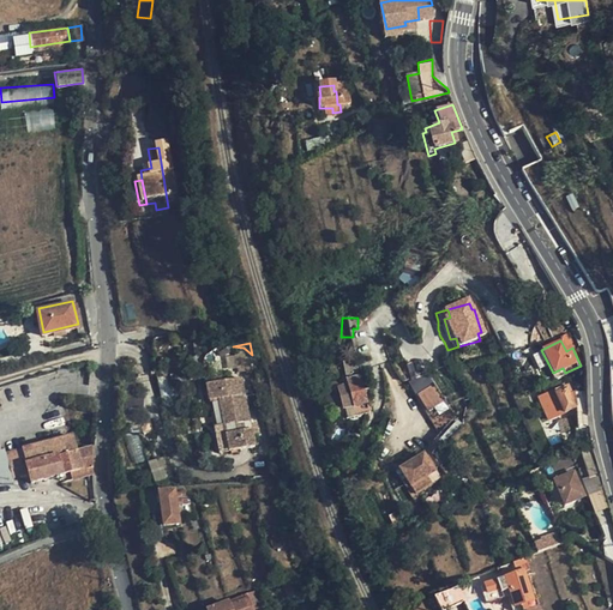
[(253,364),(252,355),(244,348),(233,346),(230,346),(235,368),(253,364)]
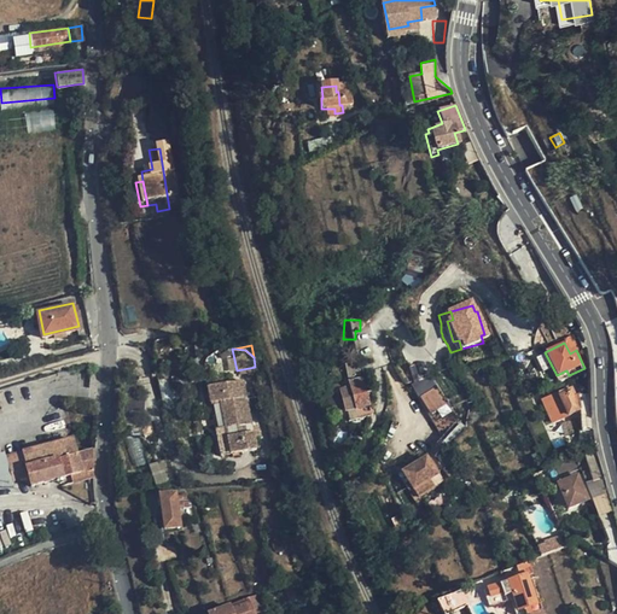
[(431,376),(415,385),(429,410),(446,401),(431,376)]
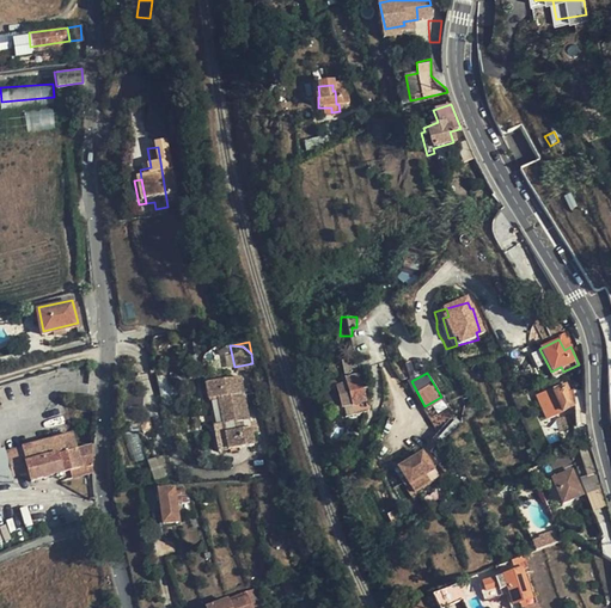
[(217,395),(221,421),(226,447),(227,449),(255,444),(240,374),(205,381),(208,398),(217,395)]
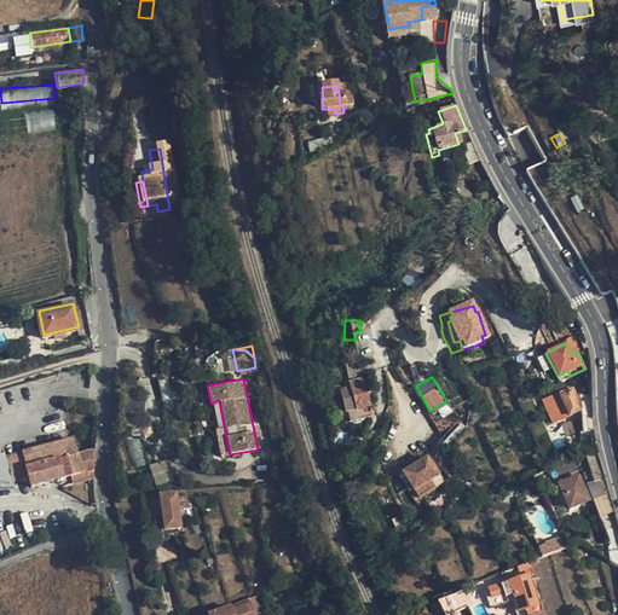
[(365,407),(363,393),(368,392),(367,383),(362,384),(361,381),(348,383),(350,388),(339,390),(344,412),(348,412),(350,418),(357,417),(354,408),(365,407)]
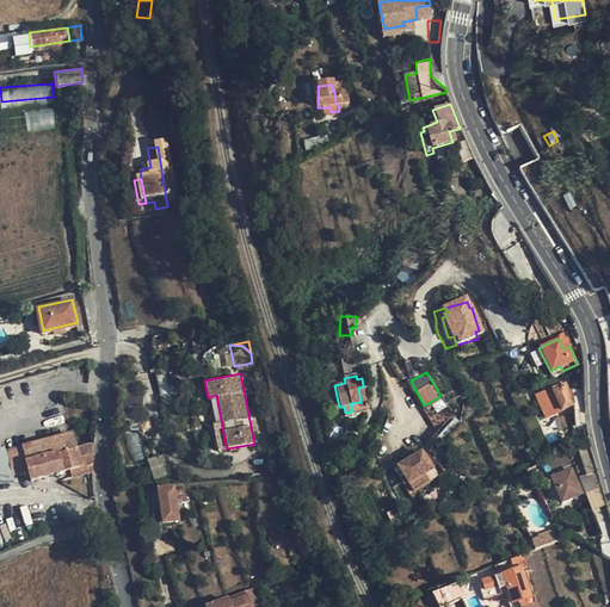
[(543,414),(570,406),(562,386),(553,390),(550,386),(549,386),(535,392),(543,414)]
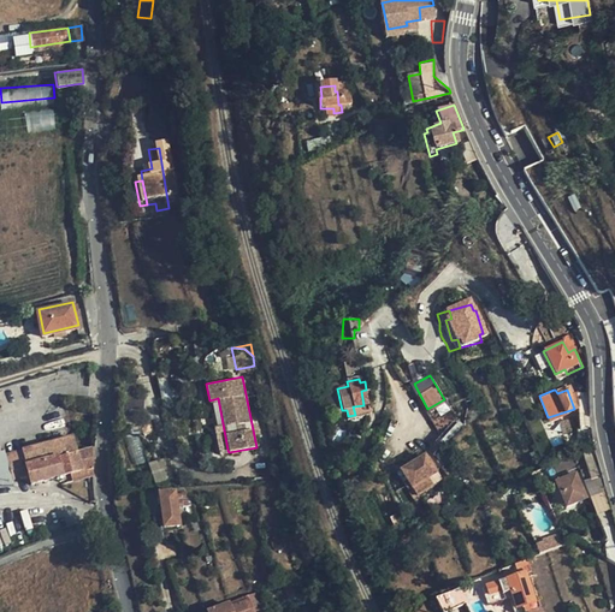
[(228,450),(223,423),(214,426),(219,451),(228,450)]
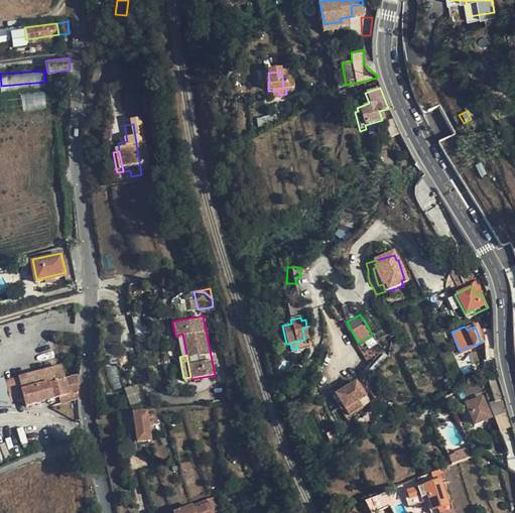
[(491,366),(489,356),(480,360),(483,370),(491,366)]
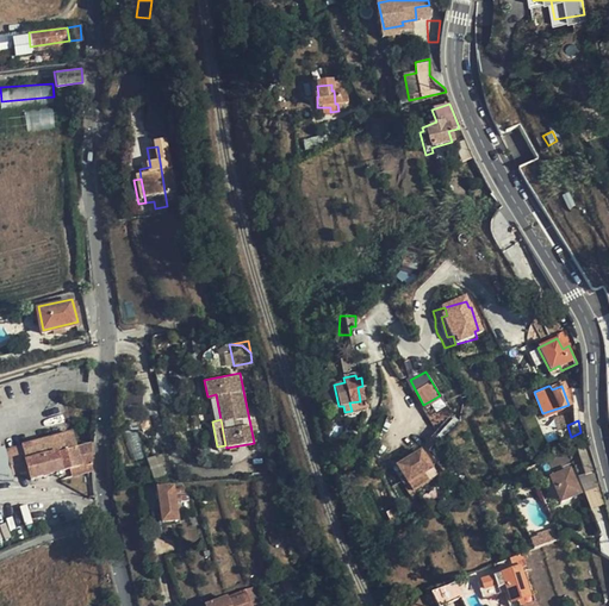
[(82,454),(84,445),(74,447),(70,430),(20,444),(28,470),(30,479),(82,464),(82,454)]
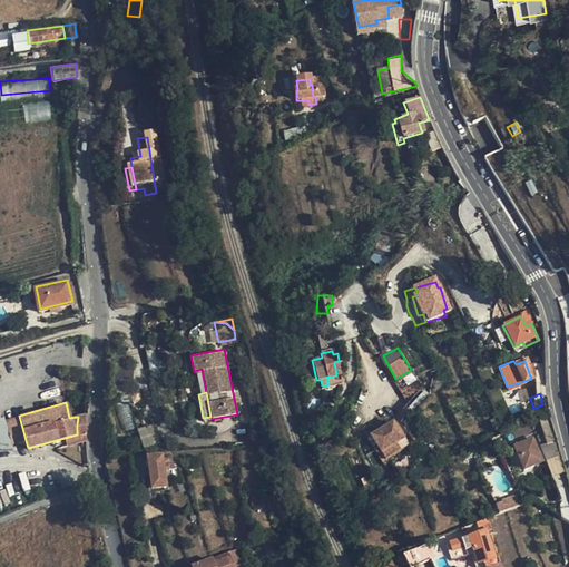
[(11,443),(26,440),(19,416),(5,419),(11,443)]
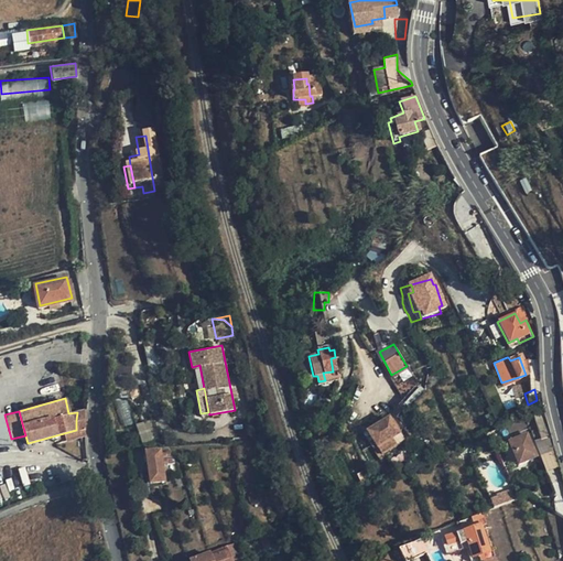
[(523,418),(522,414),(501,423),(502,425),(523,418)]
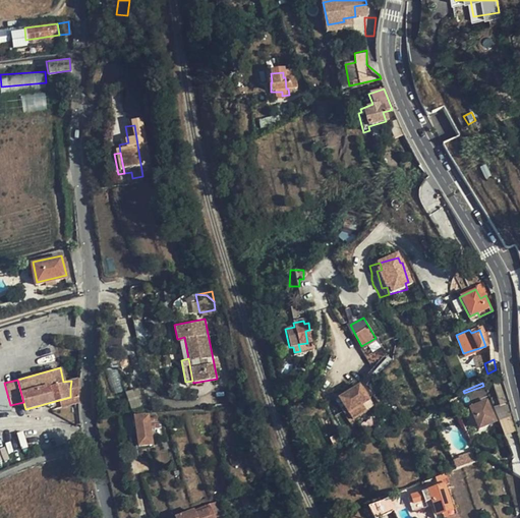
[(336,399),(350,419),(360,412),(356,406),(366,399),(357,385),(336,399)]
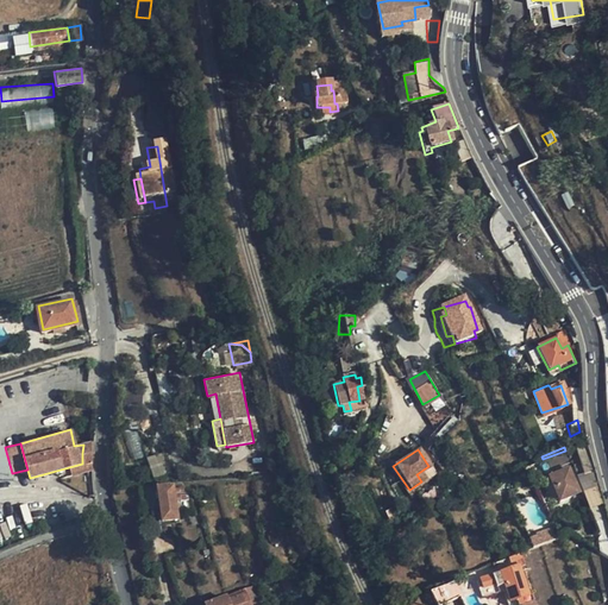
[(162,451),(148,455),(154,474),(168,470),(162,451)]
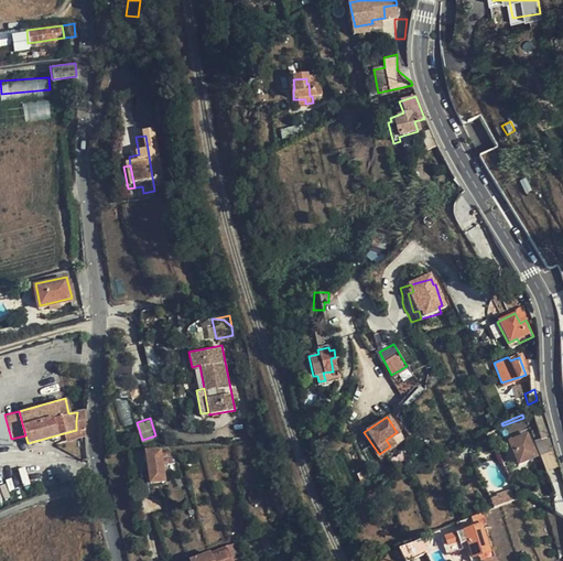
[(536,456),(526,434),(508,443),(518,464),(536,456)]
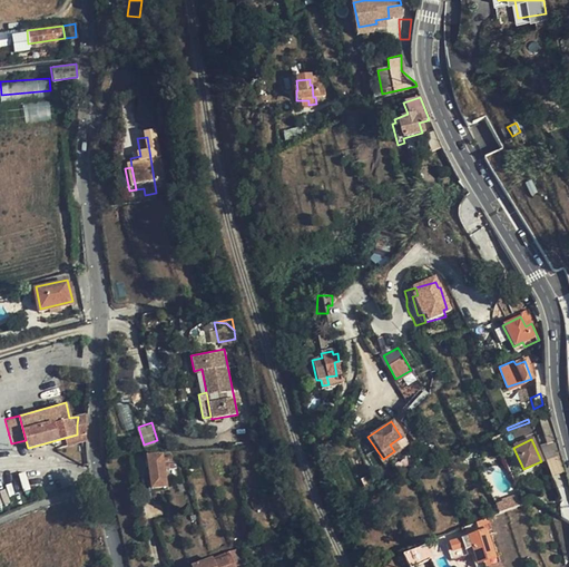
[(167,466),(175,465),(174,452),(166,453),(167,466)]
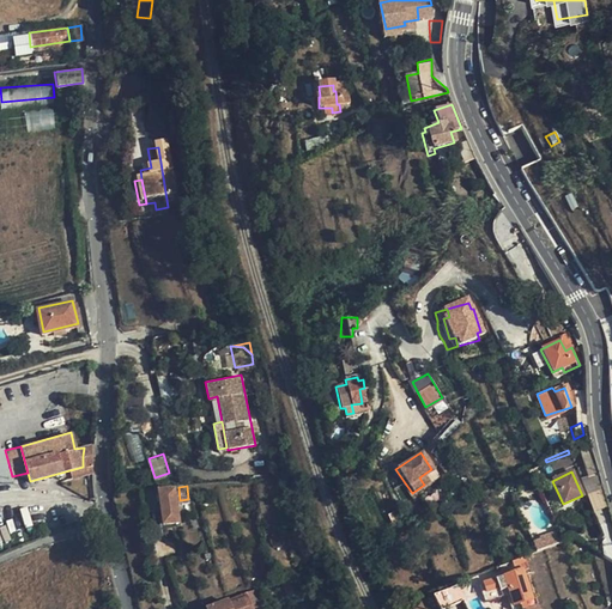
[(158,493),(162,528),(179,525),(175,492),(158,493)]
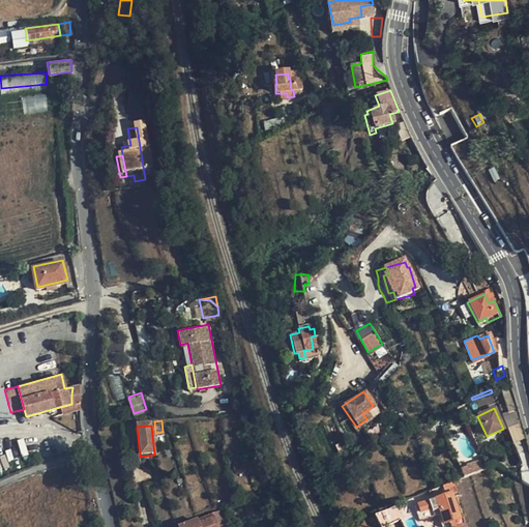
[(463,472),(483,468),(481,458),(461,462),(463,472)]
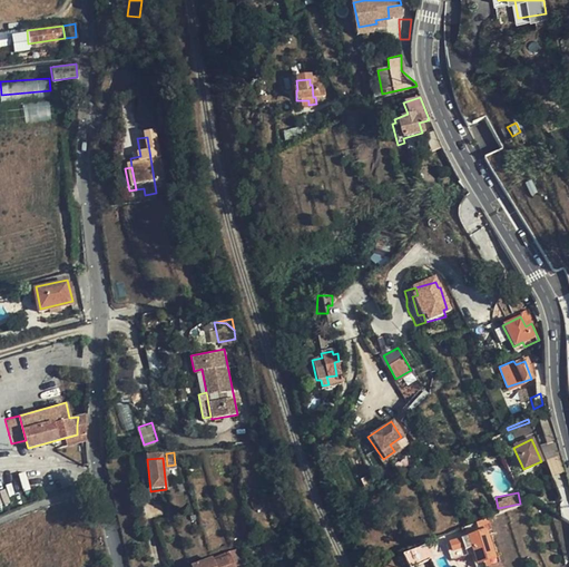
[(497,553),(488,526),(450,540),(454,555),(477,548),(480,558),(497,553)]
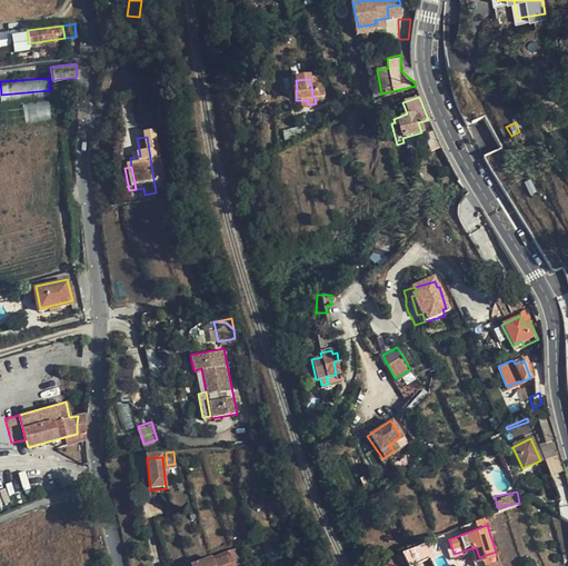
[(435,553),(428,539),(404,550),(410,564),(435,553)]
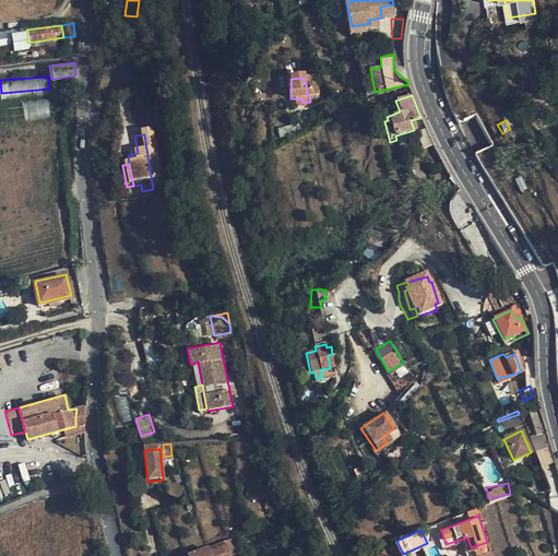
[(227,555),(221,541),(187,555),(227,555)]
